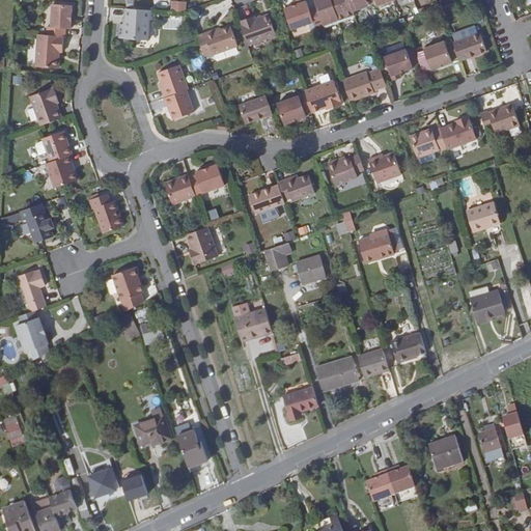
[(315,27),(324,24),(317,6),(309,9),(305,0),(296,0),(297,1),(298,4),(292,5),(284,8),(291,30),(313,22),(315,27)]
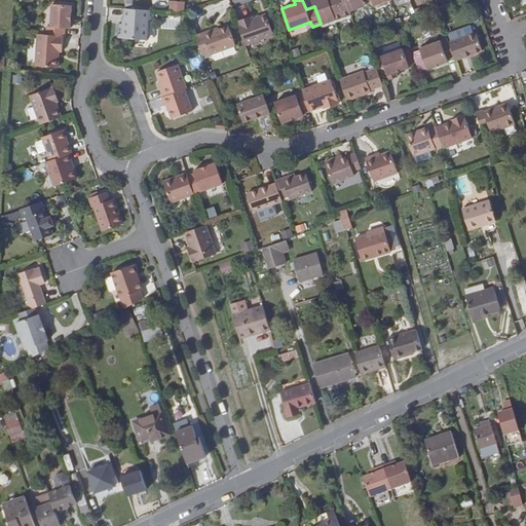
[(315,0),(312,1),(314,6),(321,24),(322,27),(352,15),(351,13),(367,7),(363,0),(315,0)]
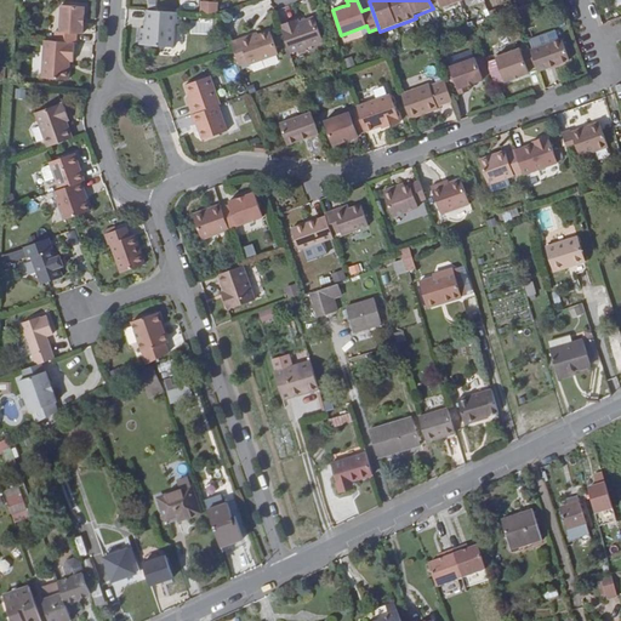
[(199,1),(199,13),(217,15),(217,1),(199,1)]
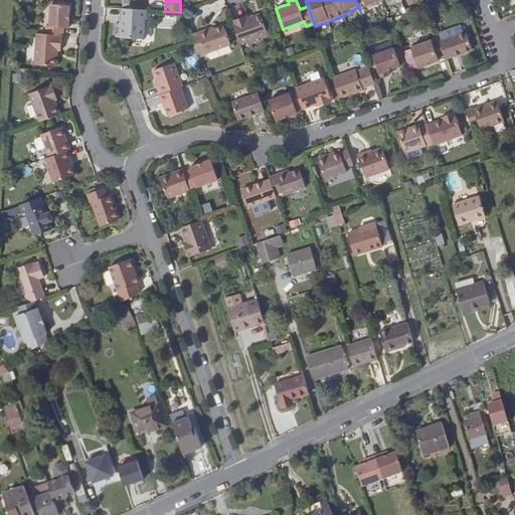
[(67,14),(69,14),(69,5),(50,4),(49,25),(45,25),(44,33),(61,34),(62,35),(62,27),(68,27),(68,19),(67,19),(67,14)]
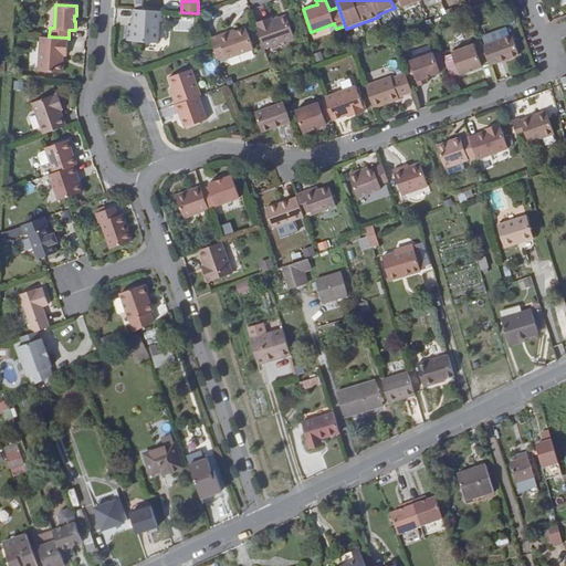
[(166,11),(135,9),(134,25),(128,25),(127,40),(158,42),(159,21),(165,21),(166,11)]
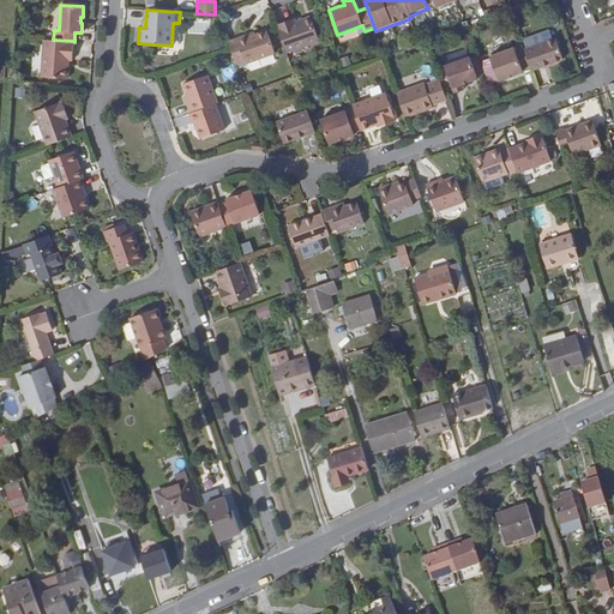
[(208,34),(209,19),(190,18),(188,31),(208,34)]
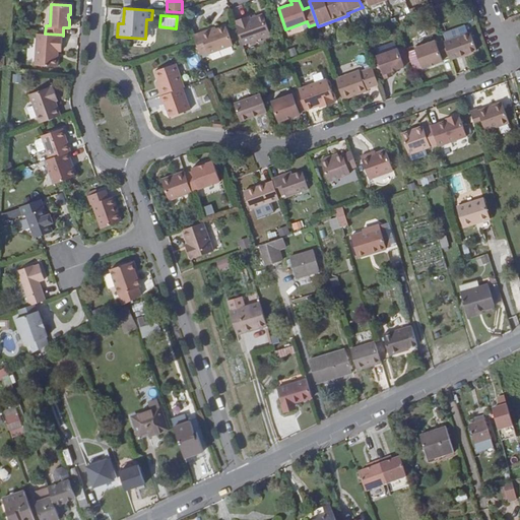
[(251,18),(236,23),(244,47),(272,38),(264,16),(252,21),(251,18)]
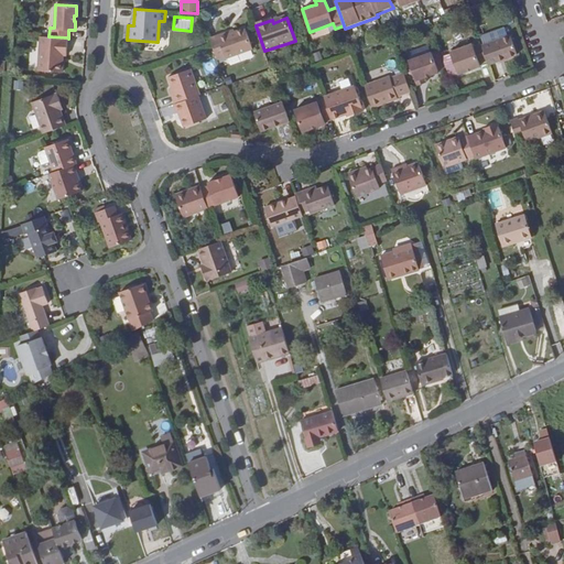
[(227,32),(210,39),(213,44),(218,58),(226,56),(226,57),(252,49),(246,28),(228,34),(227,32)]
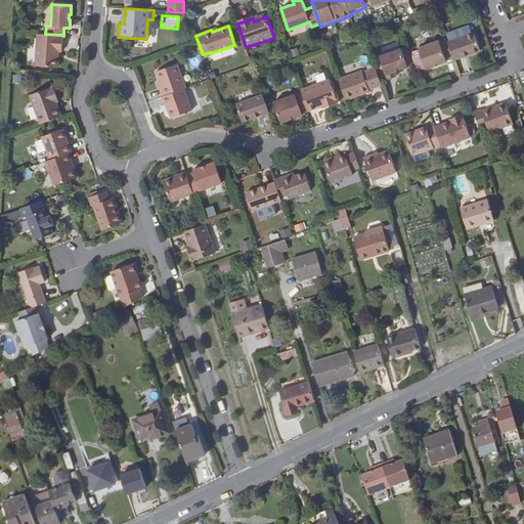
[(474,33),(448,42),(452,55),(454,59),(470,54),(481,50),(474,33)]
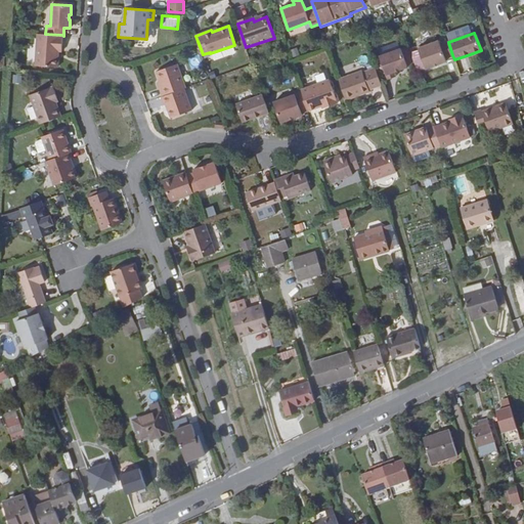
[(61,51),(62,35),(45,34),(38,34),(36,66),(57,67),(58,50),(61,51)]
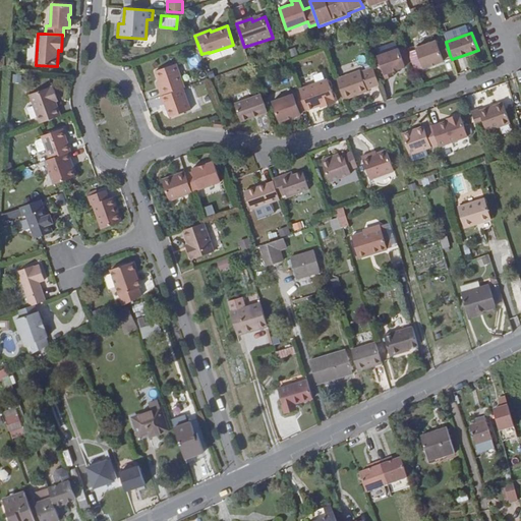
[(446,42),(445,41),(438,43),(437,41),(416,48),(423,68),(432,65),(444,61),(443,58),(450,55),(446,42)]
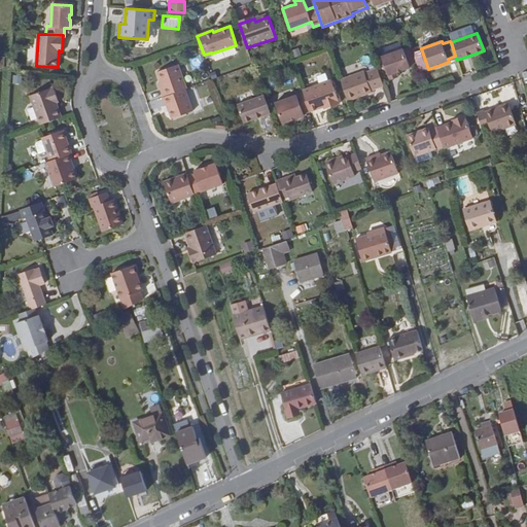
[(382,57),(390,80),(395,78),(398,77),(396,72),(411,67),(403,49),(382,57)]
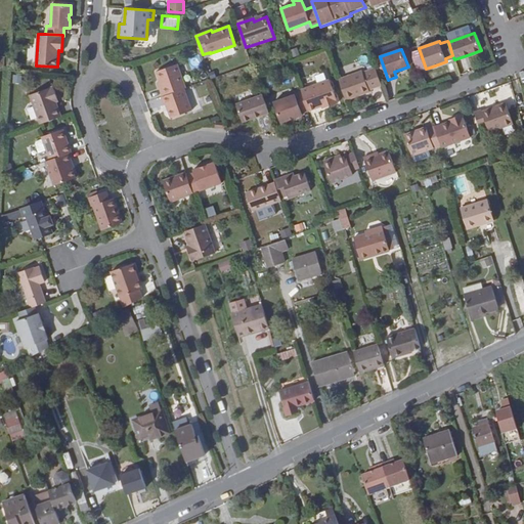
[(160,88),(163,96),(184,89),(186,88),(178,63),(157,72),(162,87),(160,88)]
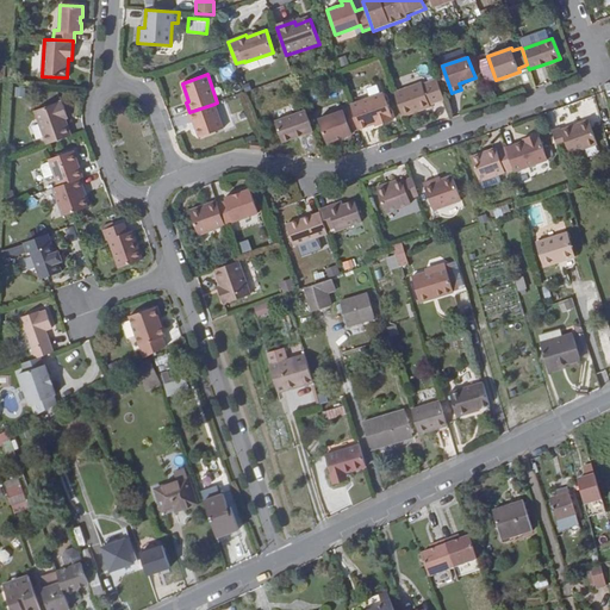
[(394,92),(403,116),(422,110),(430,106),(430,105),(444,99),(437,80),(423,86),(422,82),(394,92)]
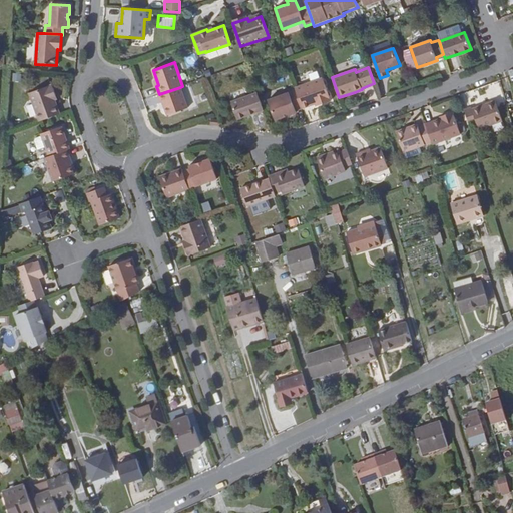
[(316,82),(297,89),(303,108),(304,110),(310,108),(314,106),(315,109),(325,105),(316,82)]
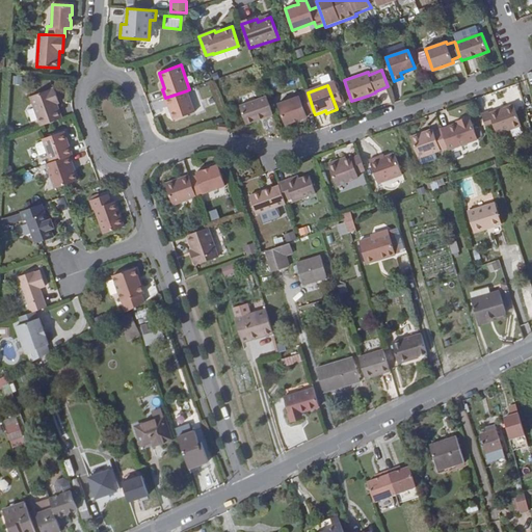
[(41,126),(62,117),(55,99),(58,98),(54,87),(30,96),(41,126)]
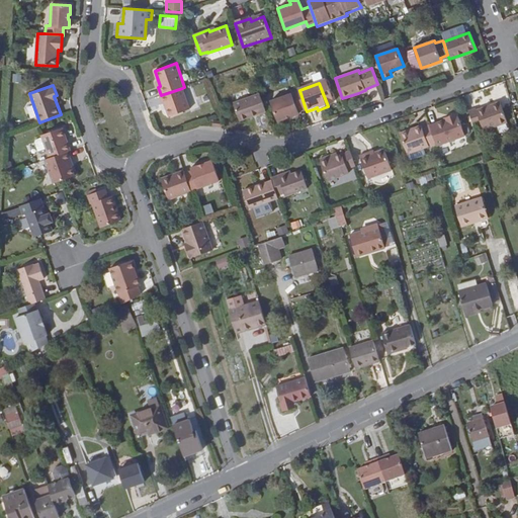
[(189,108),(182,88),(161,95),(160,96),(163,104),(164,103),(169,116),(189,108)]
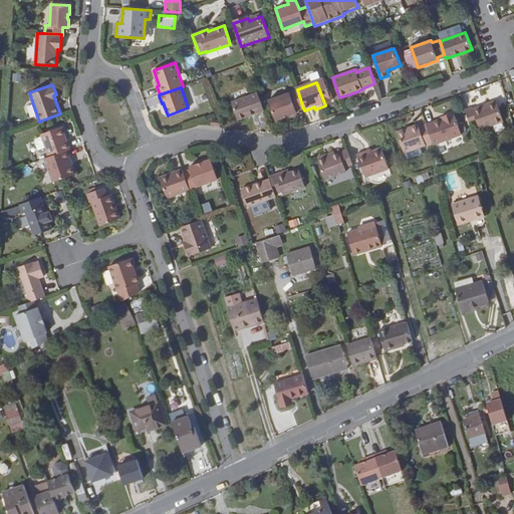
[(303,108),(297,89),(290,92),(289,90),(282,93),(282,95),(268,100),(276,120),(283,117),(283,116),(286,115),(289,114),(289,115),(297,112),(296,110),(303,108)]
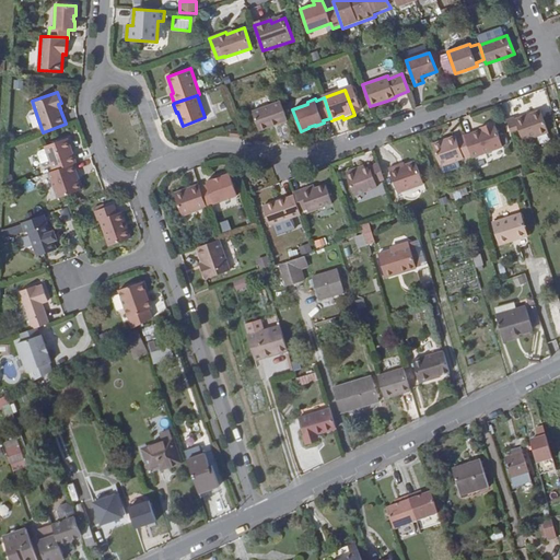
[(288,120),(281,101),(253,111),(259,130),(268,127),(288,120)]
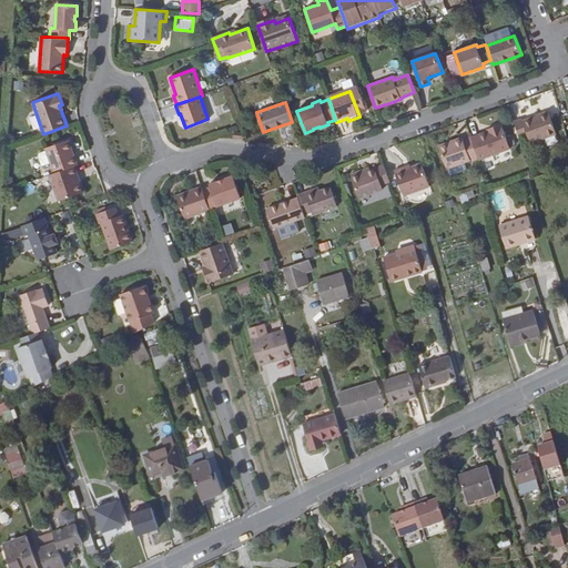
[(514,119),(520,138),(528,135),(530,142),(556,133),(547,109),(534,113),(521,118),(521,117),(514,119)]
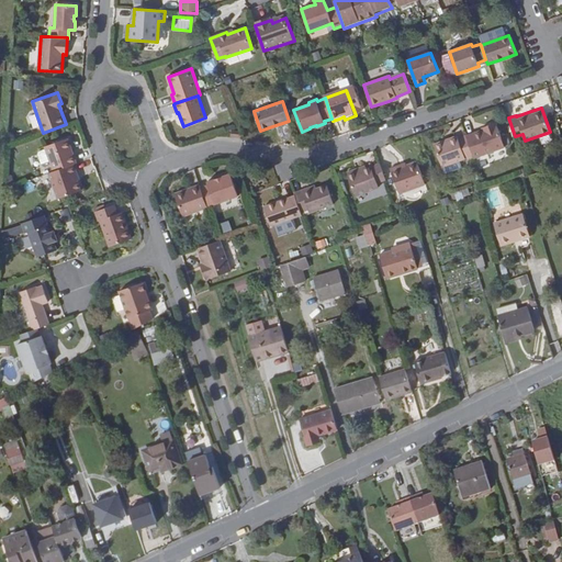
[(479,132),(467,136),(473,156),(474,158),(505,147),(496,123),(486,126),(486,128),(483,130),(479,132)]
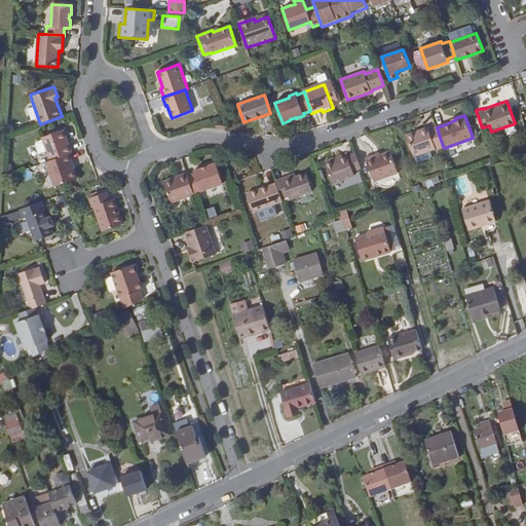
[(443,146),(437,127),(429,129),(428,127),(420,130),(420,132),(418,133),(416,134),(415,132),(407,136),(414,156),(443,146)]
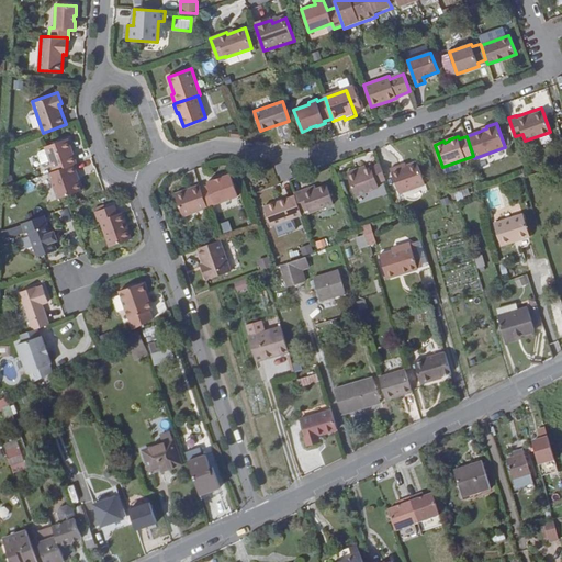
[(40,148),(48,173),(63,168),(69,166),(71,165),(63,141),(40,148)]
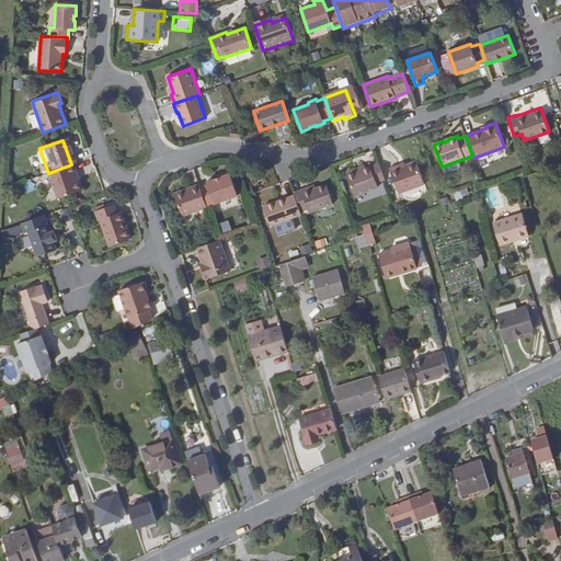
[(416,161),(405,165),(399,168),(399,165),(393,167),(390,169),(399,193),(424,184),(416,161)]
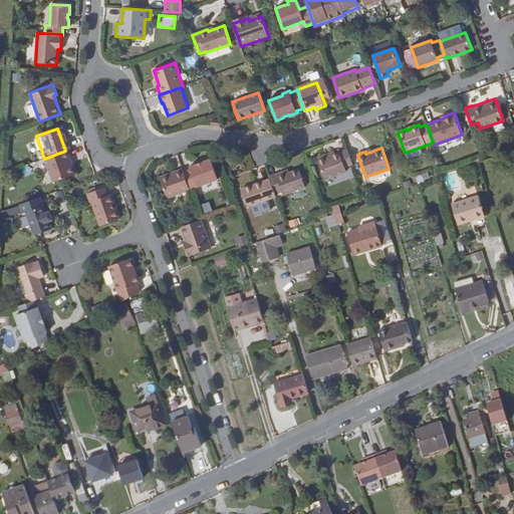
[(345,167),(352,164),(347,150),(335,155),(334,152),(326,155),(323,156),(318,161),(325,180),(346,172),(345,167)]
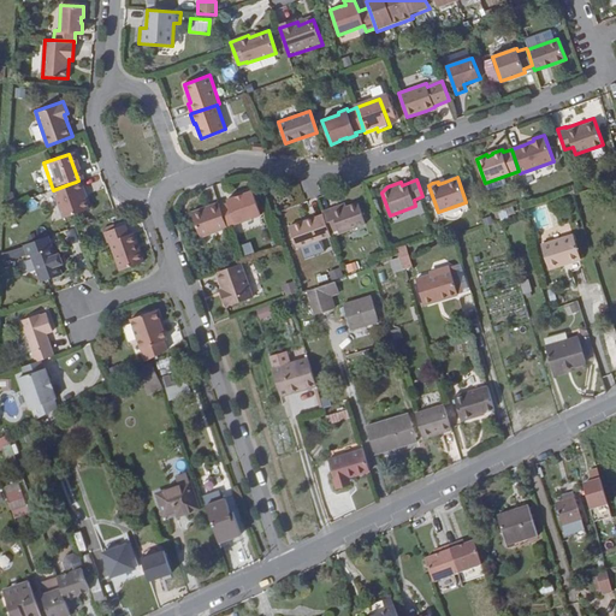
[(77,193),(78,191),(76,182),(69,184),(53,190),(48,191),(58,220),(83,211),(80,199),(77,193)]
